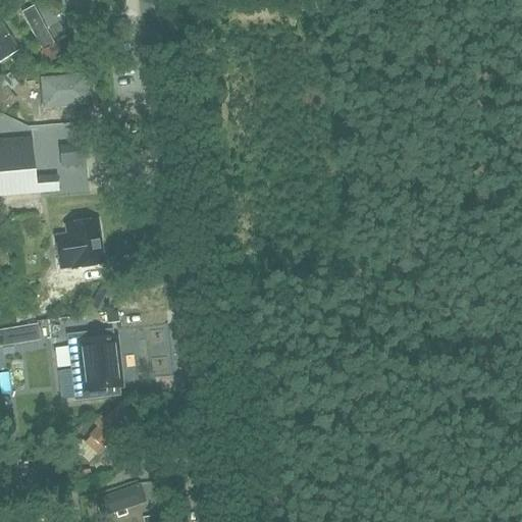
[(54,38),(38,16),(24,27),(52,62),(75,43),(64,30),(54,38)]
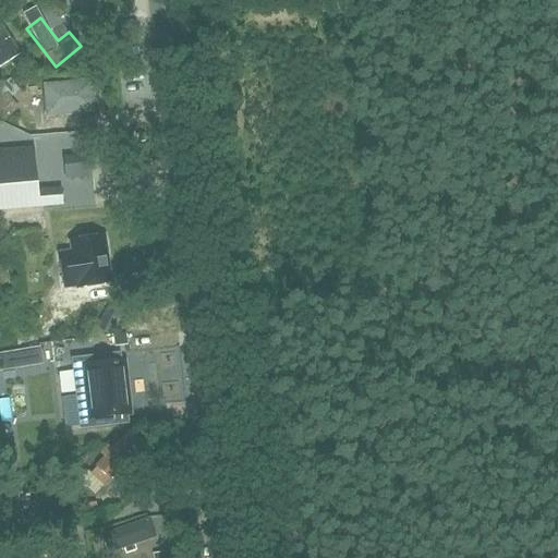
[(0,21),(0,65),(21,52),(0,21)]
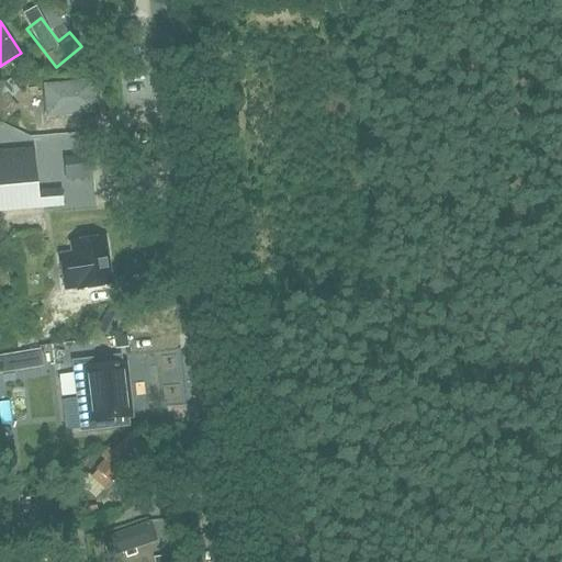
[(93,79),(43,85),(46,119),(97,113),(93,79)]
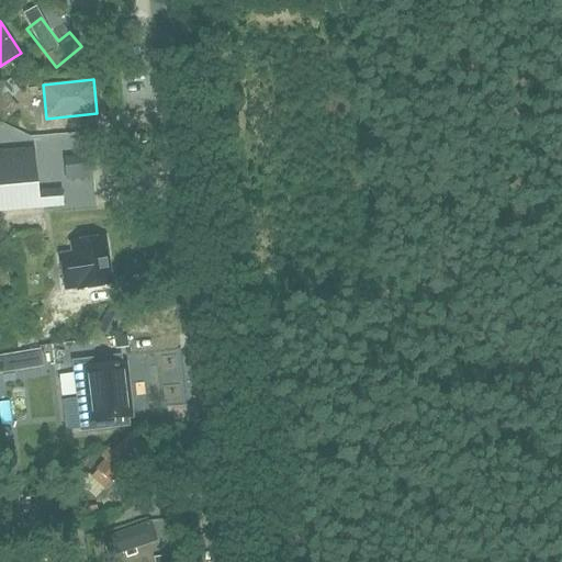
[(0,113),(3,117),(15,109),(7,97),(0,101),(0,113)]
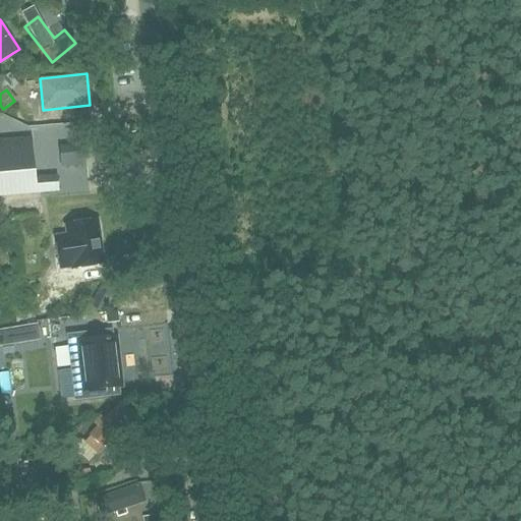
[(81,166),(79,146),(76,147),(74,121),(53,123),(56,149),(42,150),(44,168),(81,166)]
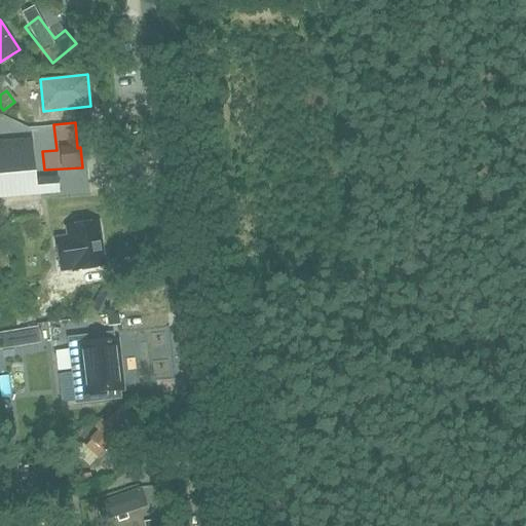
[(0,196),(37,194),(45,193),(44,179),(36,179),(32,138),(0,140),(0,196)]
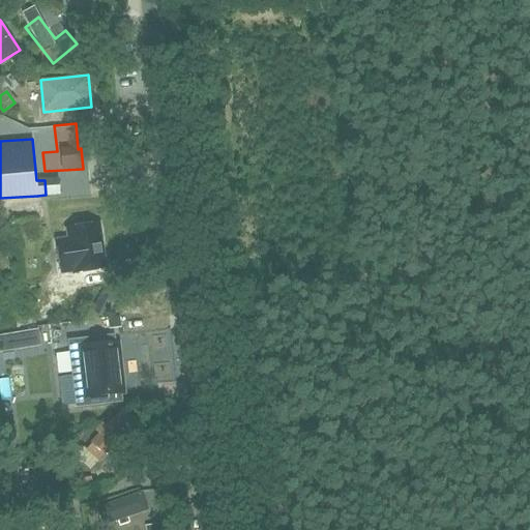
[(74,273),(104,268),(99,242),(94,242),(92,226),(67,229),(69,240),(56,242),(59,271),(74,269),(74,273)]
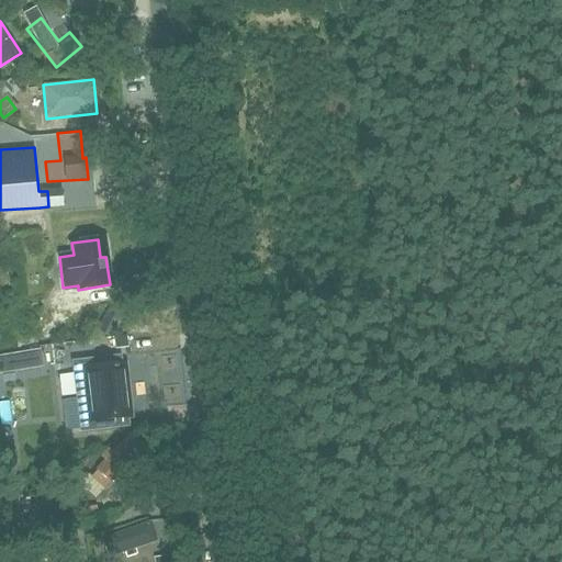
[(108,308),(97,328),(112,336),(122,316),(108,308)]
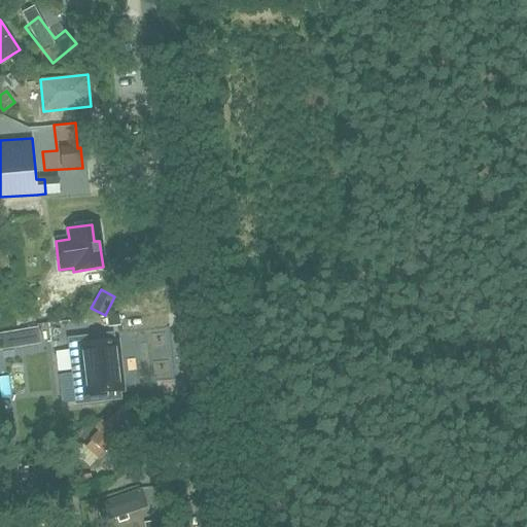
[(105,316),(106,326),(118,325),(117,315),(105,316)]
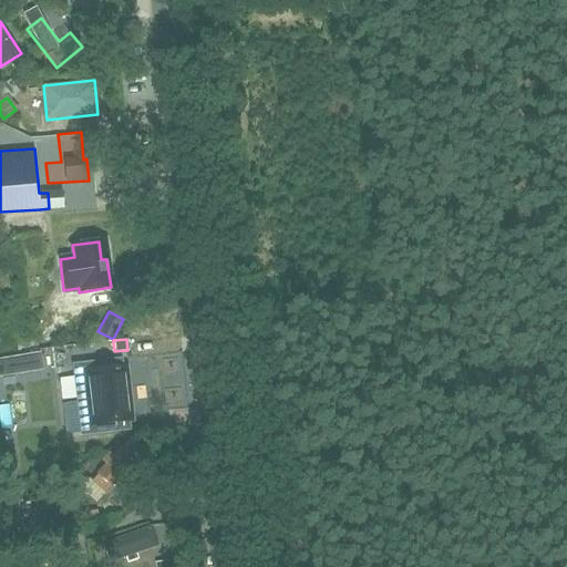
[(16,356),(0,358),(0,375),(18,372),(16,356)]
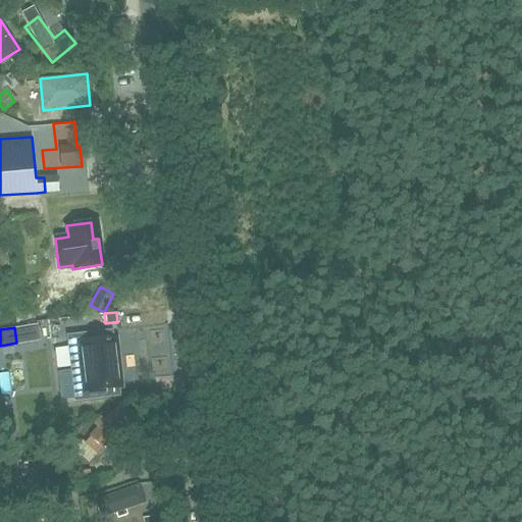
[(111,330),(66,335),(74,401),(119,396),(118,387),(122,386),(116,337),(112,338),(111,330)]
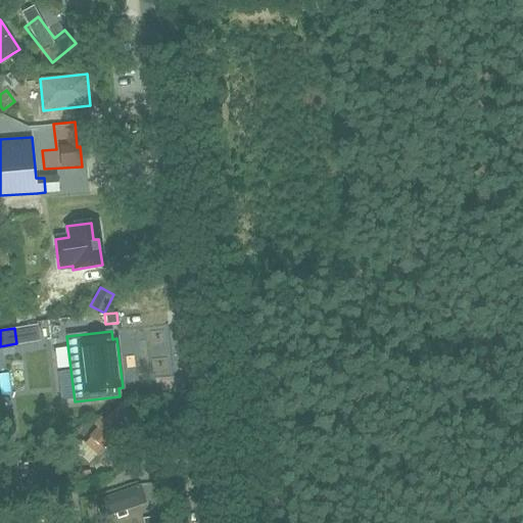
[(125,424),(131,417),(119,407),(112,413),(111,412),(83,443),(97,456),(126,424),(125,424)]
